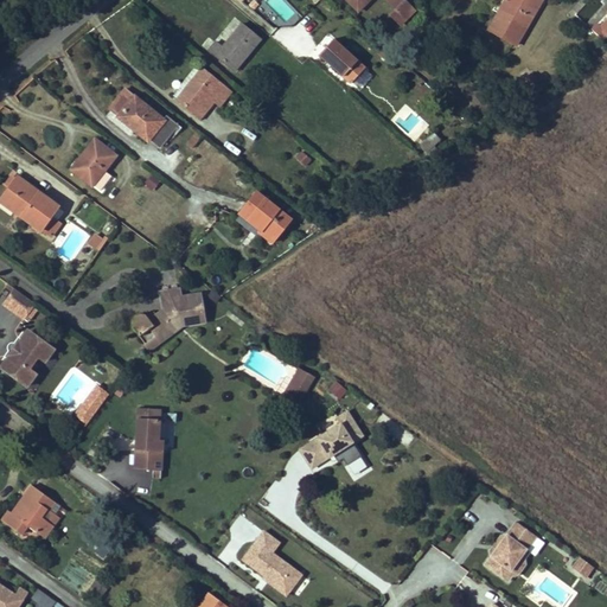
[(346,0),(358,11),(369,0),(346,0)]
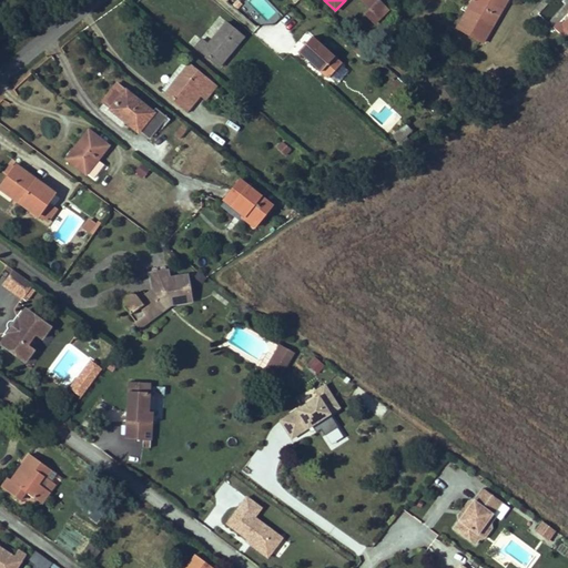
[(387,10),(377,0),(362,0),(371,9),(379,18),(387,10)]
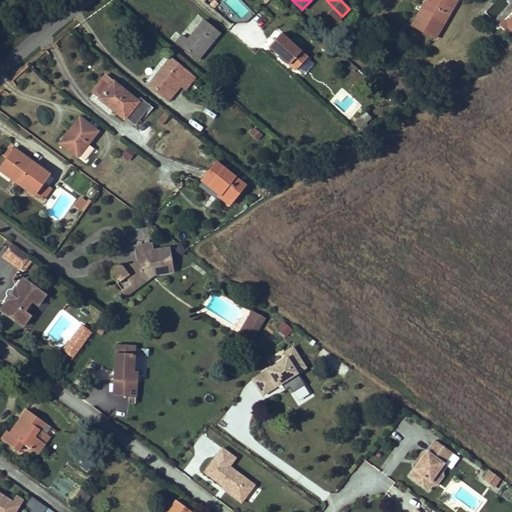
[(415,27),(429,3),(431,4),(433,1),(430,0),(426,0),(412,25),(415,27)]
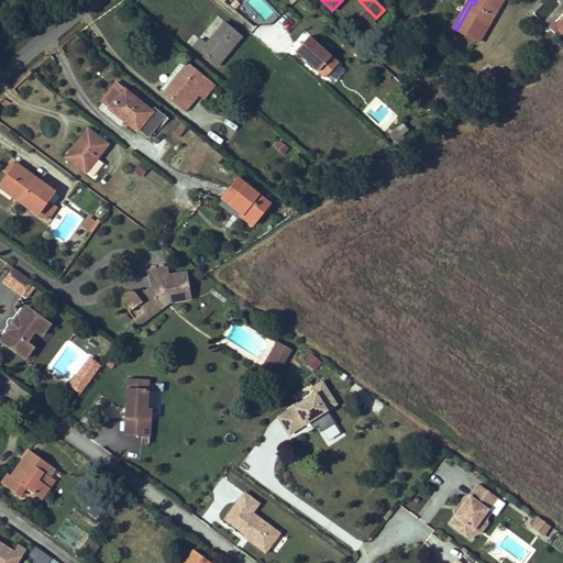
[(478,42),(503,0),(473,0),(476,1),(474,4),(472,3),(456,30),(478,42)]
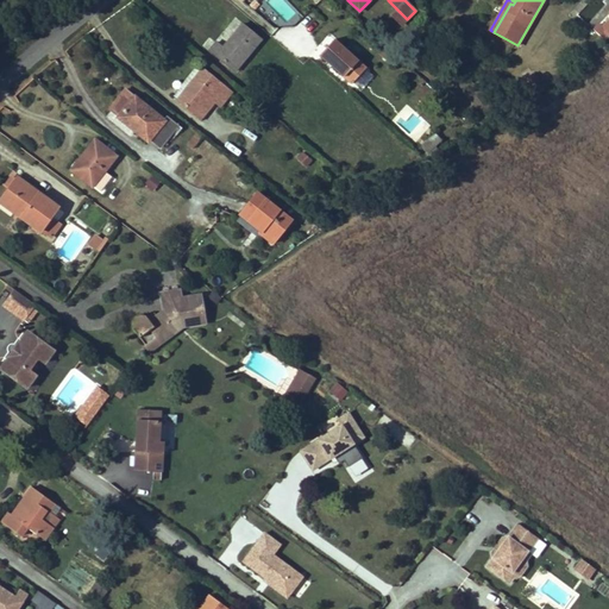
[(407,19),(397,10),(391,14),(402,25),(407,19)]
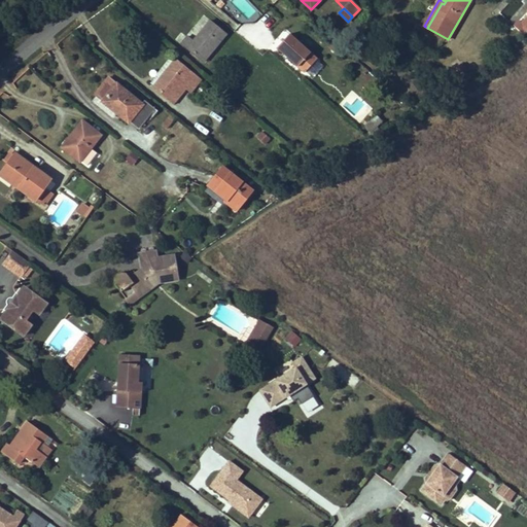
[(524,35),(526,32),(526,16),(521,24),(518,21),(514,26),(524,35)]
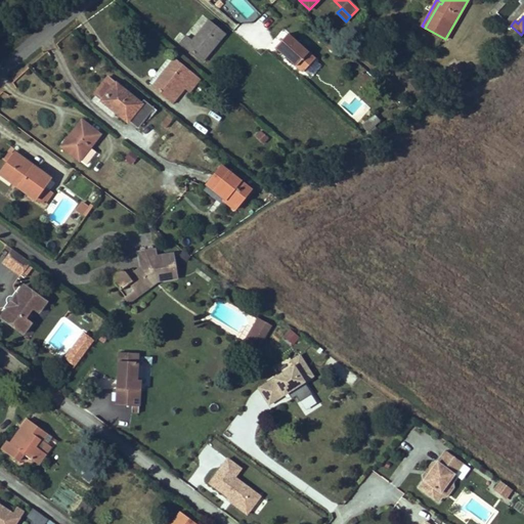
[(202,60),(224,34),(209,22),(191,41),(186,37),(181,43),(202,60)]
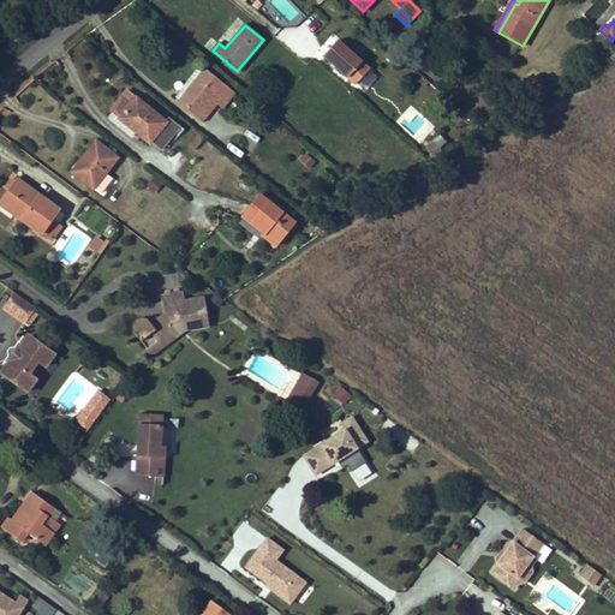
[(333,35),(317,53),(321,57),(338,39),(333,35)]
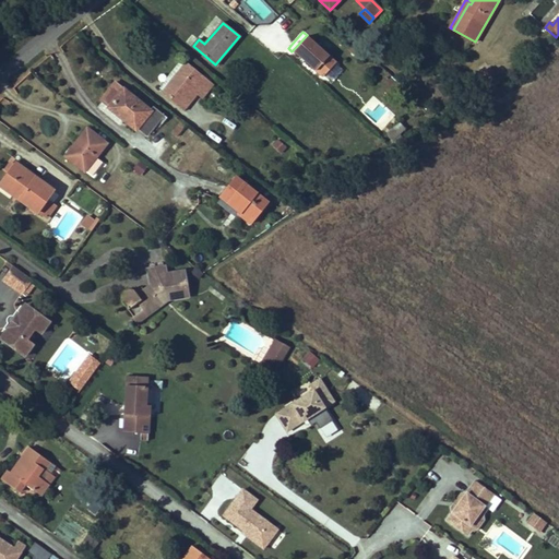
[(329,56),(307,36),(294,50),(316,71),(329,56)]
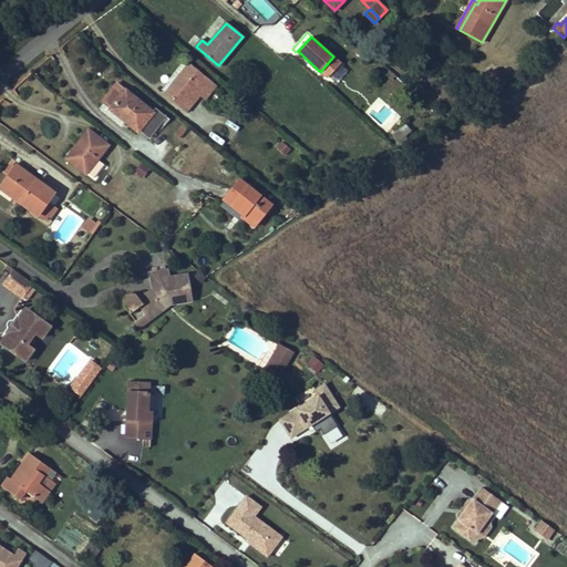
[(173,84),(189,64),(185,61),(169,81),(173,84)]
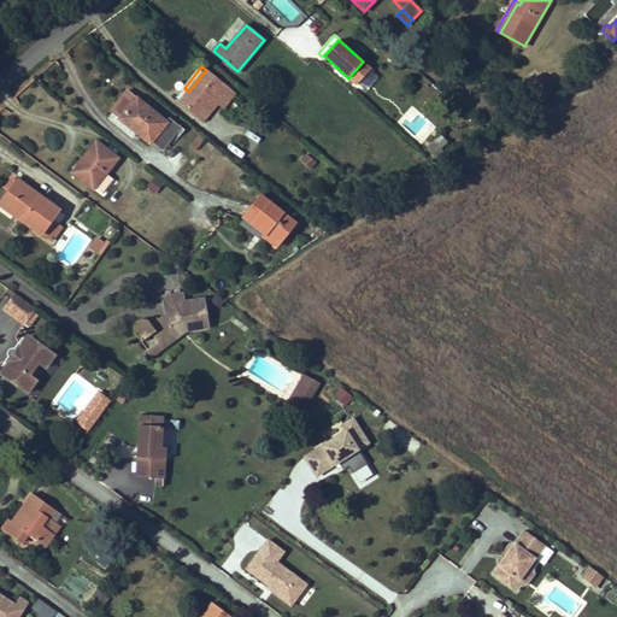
[(205,109),(224,86),(206,70),(188,92),(184,88),(176,99),(203,121),(210,113),(205,109)]
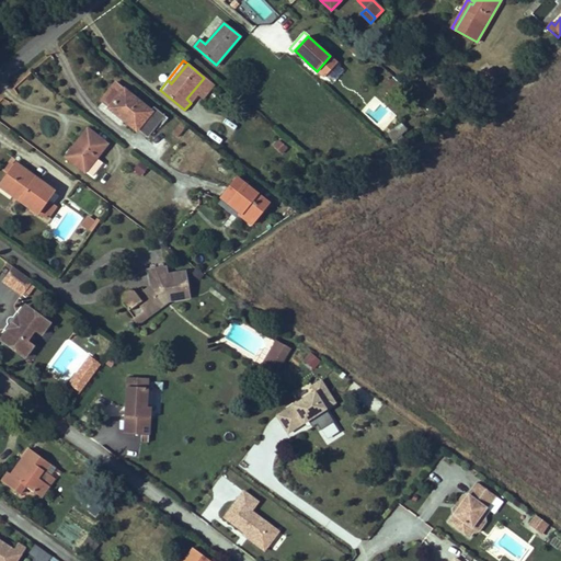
[(335,80),(344,70),(338,64),(329,73),(335,80)]
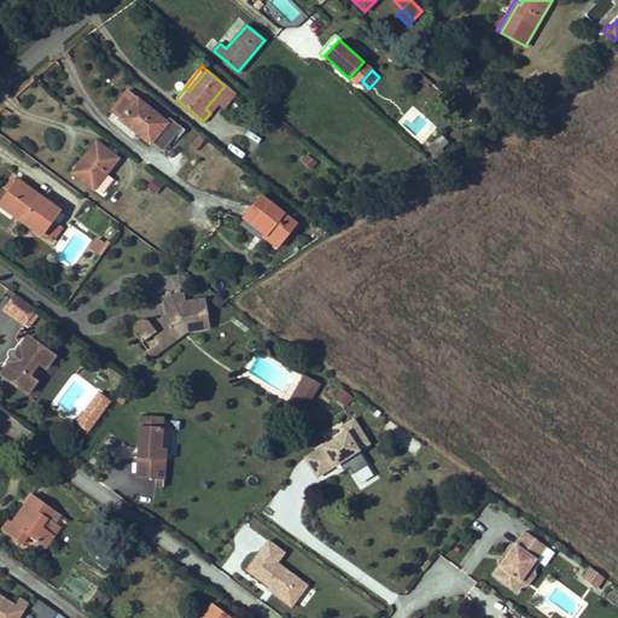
[(223,109),(235,94),(225,86),(205,109),(210,114),(217,104),(223,109)]
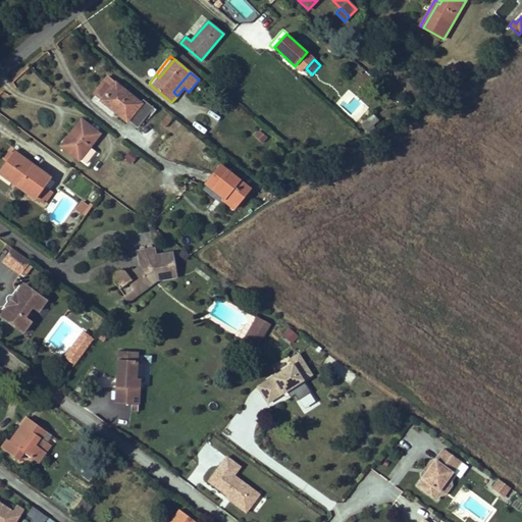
[(153,108),(143,100),(141,103),(108,76),(95,93),(102,99),(115,110),(114,111),(126,121),(128,119),(138,126),(153,108)]
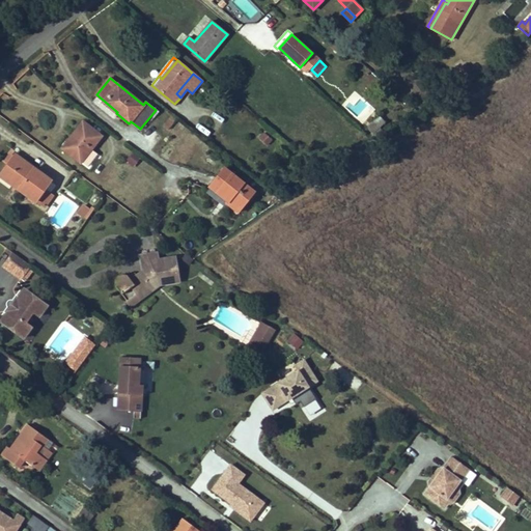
[(117,112),(104,101),(103,103),(116,113),(117,112)]
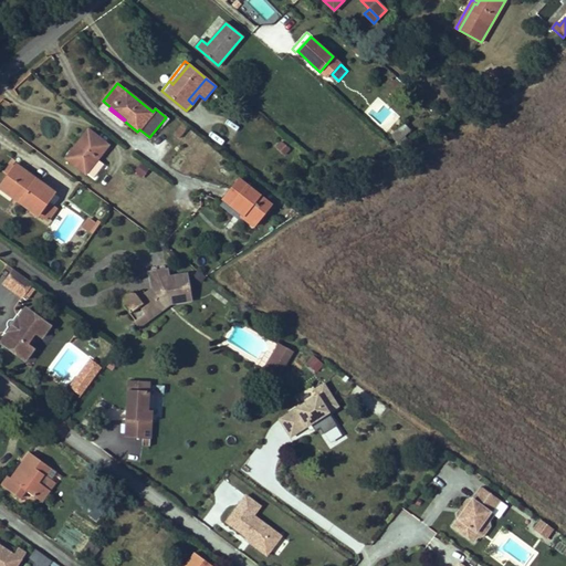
[(179,138),(189,126),(185,122),(175,134),(179,138)]
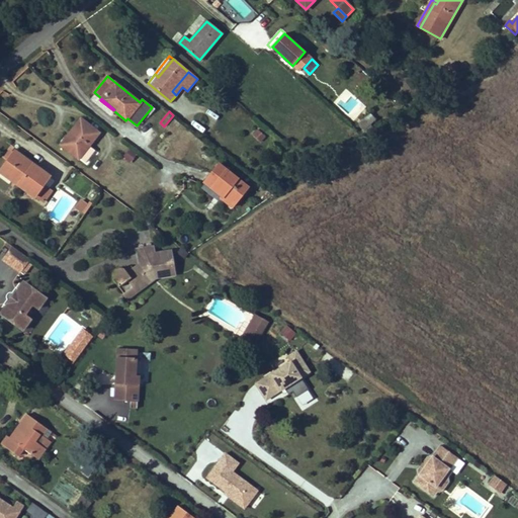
[(363,130),(375,119),(370,113),(358,124),(363,130)]
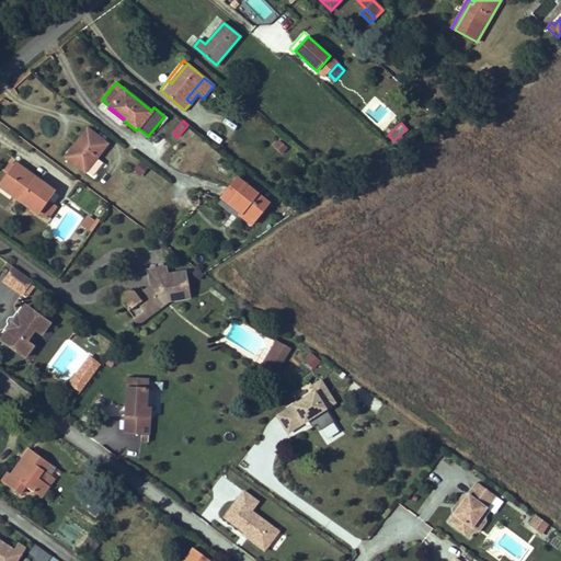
[(96,158),(107,144),(88,128),(76,144),(79,147),(69,159),(86,172),(87,171),(96,158)]
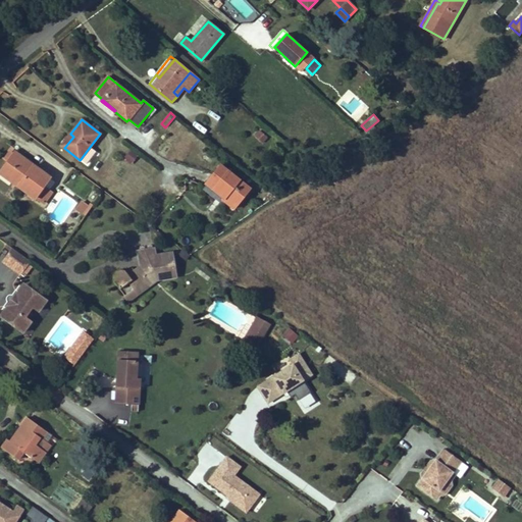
[(64,148),(73,137),(70,134),(61,146),(64,148)]
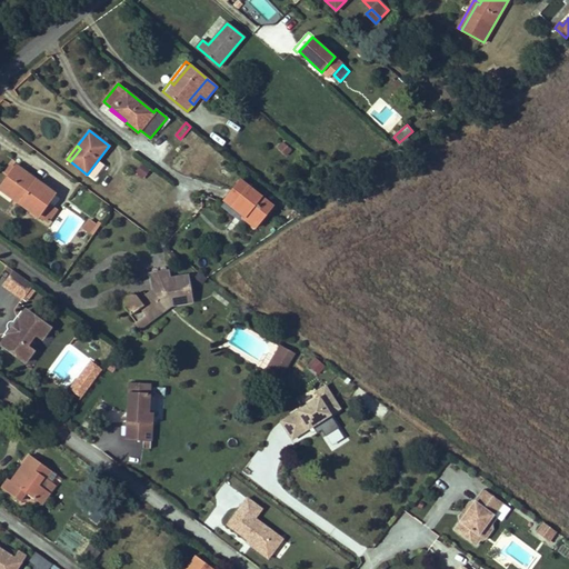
[(105,166),(98,160),(88,173),(95,179),(105,166)]
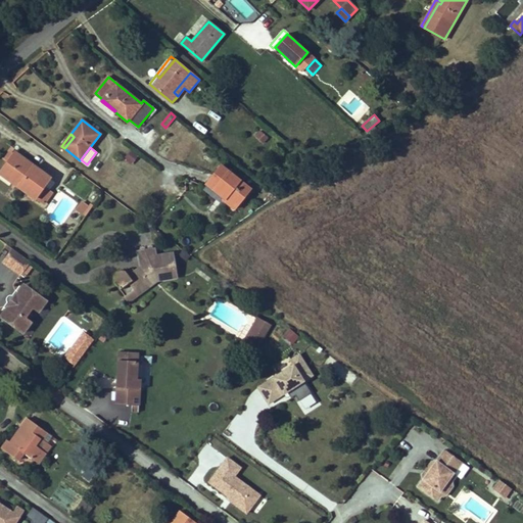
[(44,187),(50,178),(14,152),(13,154),(8,161),(2,170),(21,183),(18,187),(35,199),(36,197),(44,203),(52,193),(44,187)]
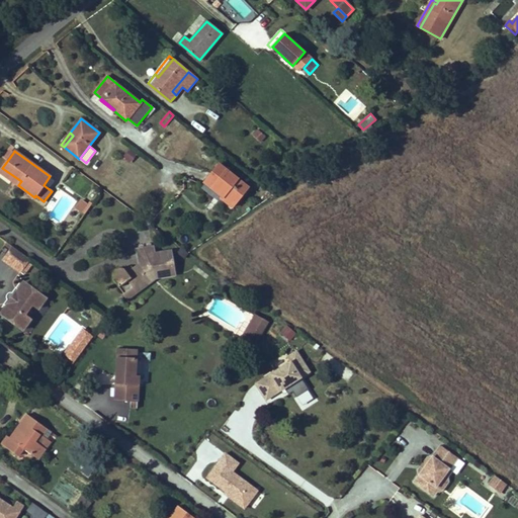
[(133,162),(137,156),(127,151),(123,157),(133,162)]
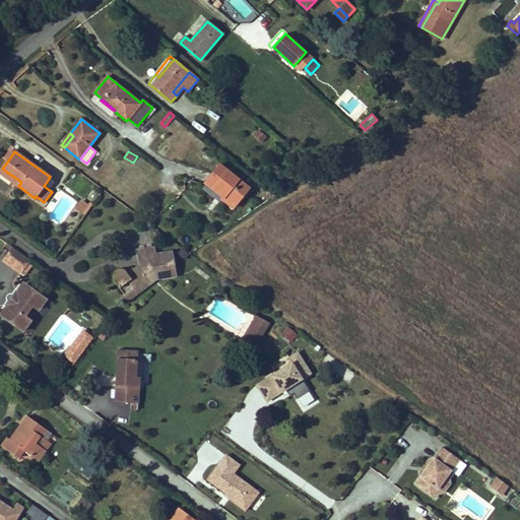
[(249,188),(219,165),(205,183),(214,190),(216,188),(224,195),(222,197),(221,198),(233,207),(249,188)]
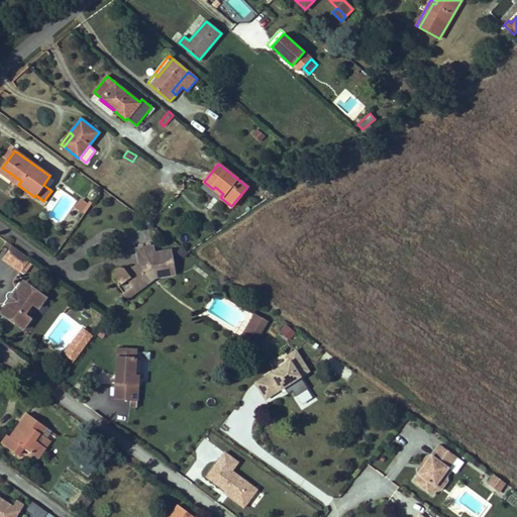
[(269,181),(278,171),(273,167),(264,177),(269,181)]
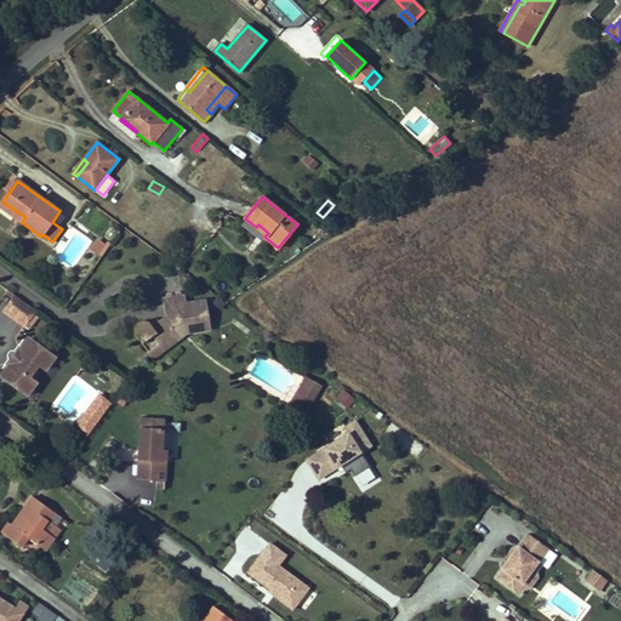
[(26,217),(3,201),(0,204),(0,205),(22,222),(26,217)]
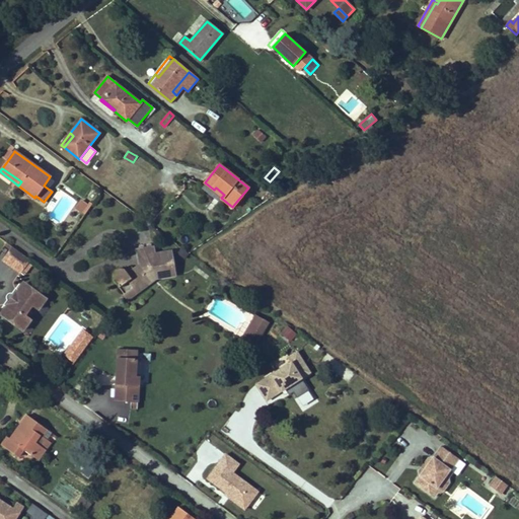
[(222,197),(224,195),(216,188),(214,190),(222,197)]
